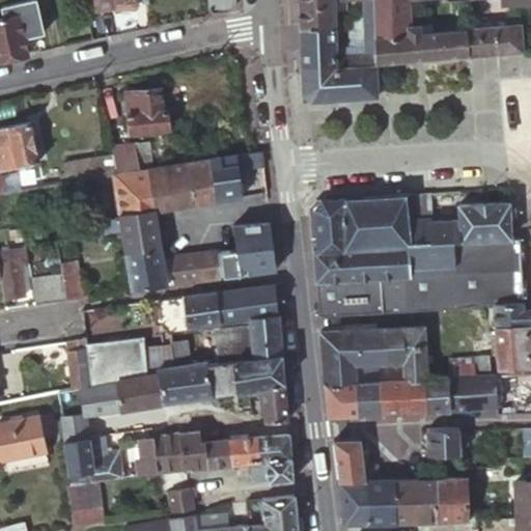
[(0,57),(27,52),(24,35),(43,32),(34,0),(16,0),(0,3),(0,5),(2,16),(0,16),(0,57)]
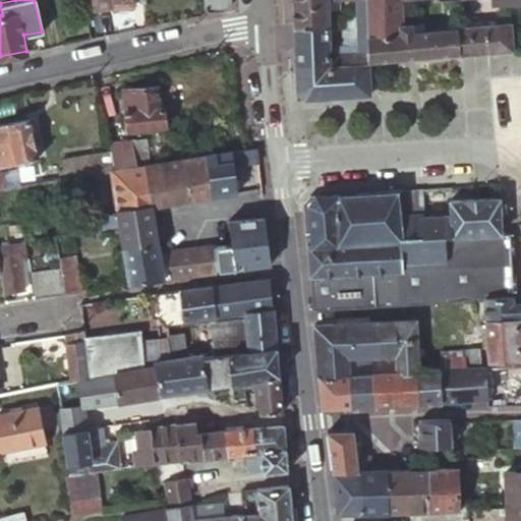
[(199,0),(200,11),(214,11),(223,9),(230,0),(199,0)]
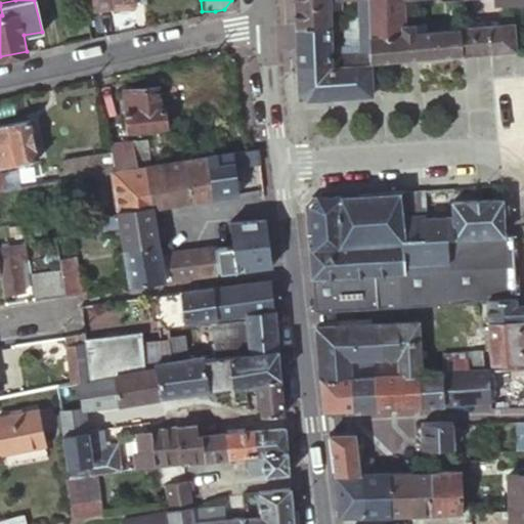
[(369,60),(365,0),(356,0),(357,16),(347,16),(348,43),(330,44),(329,27),(295,28),(299,91),(307,98),(372,94),(369,60)]
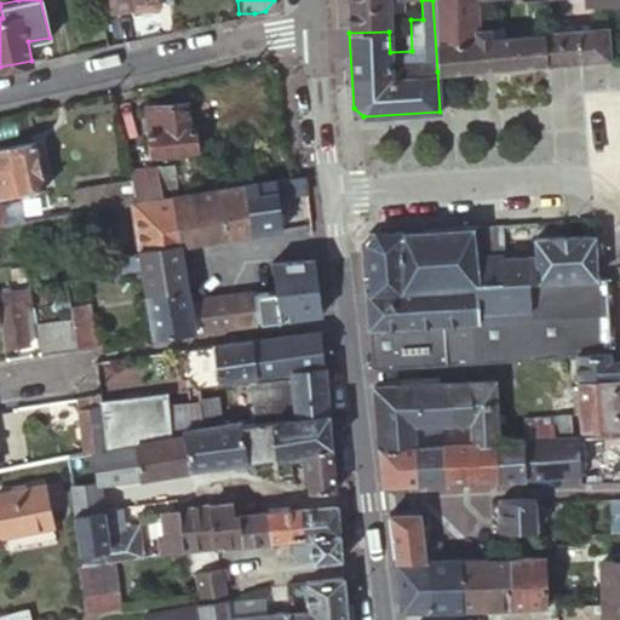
[(546,62),(544,27),(532,28),(532,34),(491,39),(489,28),(478,28),(477,0),(432,0),(437,72),(546,62)]
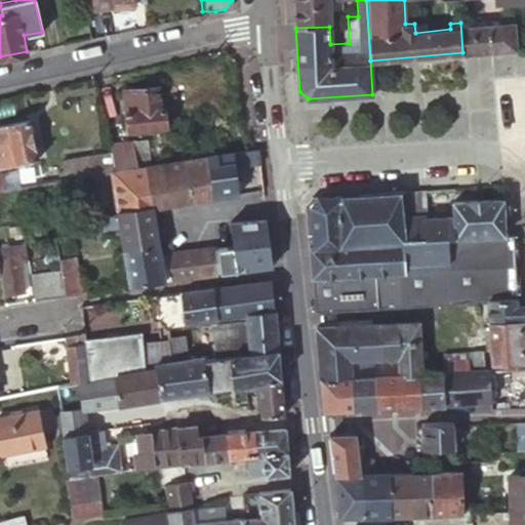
[(329,27),(328,5),(294,6),(295,28),(329,27)]
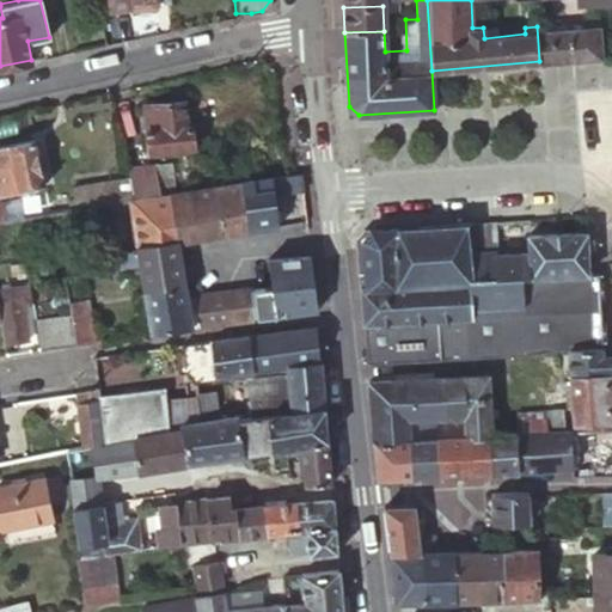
[(539,61),(599,56),(597,28),(562,31),(561,24),(537,26),(539,61)]
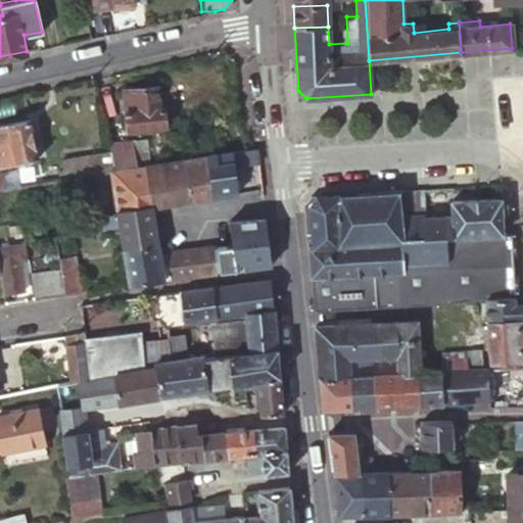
[(123,88),(126,129),(165,126),(163,105),(158,105),(157,85),(123,88)]
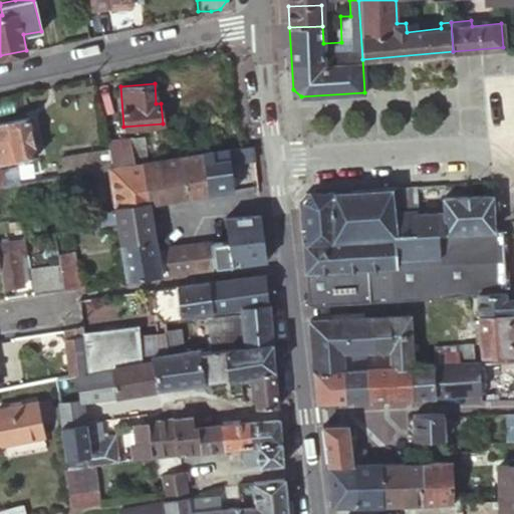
[(28,116),(0,121),(0,160),(34,154),(28,116)]
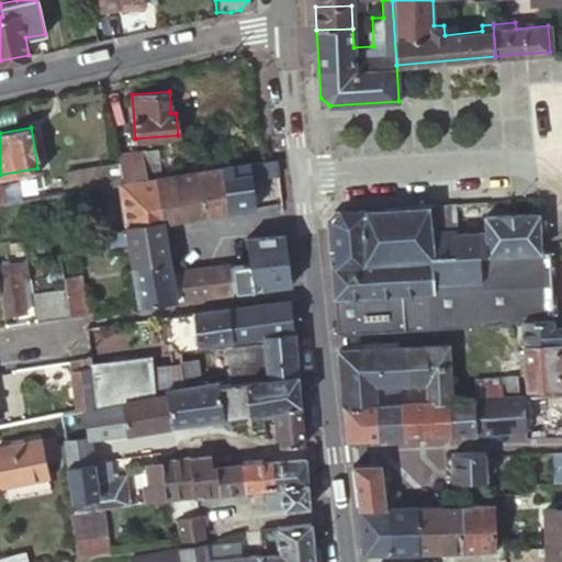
[(119,161),(123,181),(136,179),(147,177),(142,152),(141,147),(116,152),(119,161)]
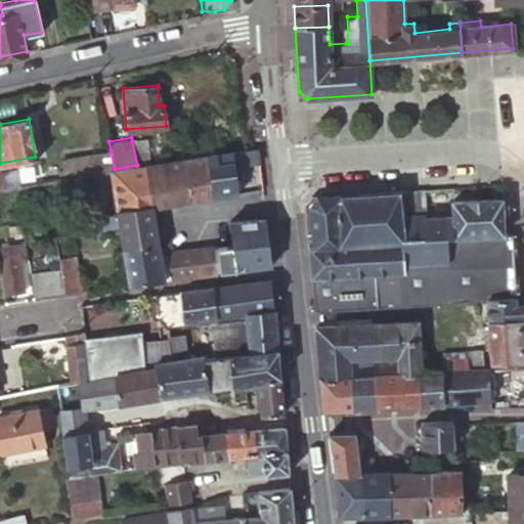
[(132,141),(137,165),(144,164),(149,163),(144,139),(132,141)]
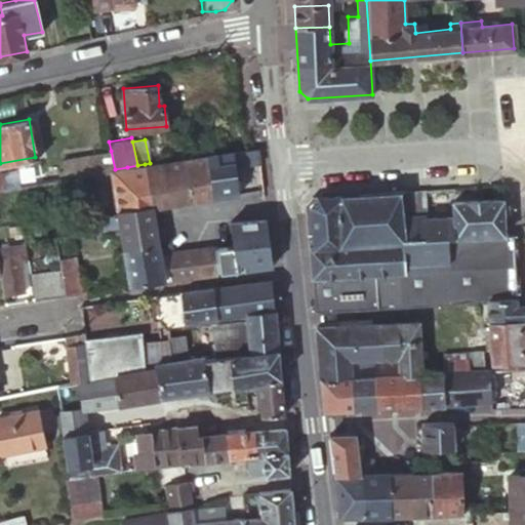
[(231,150),(207,154),(212,196),(237,193),(231,150)]
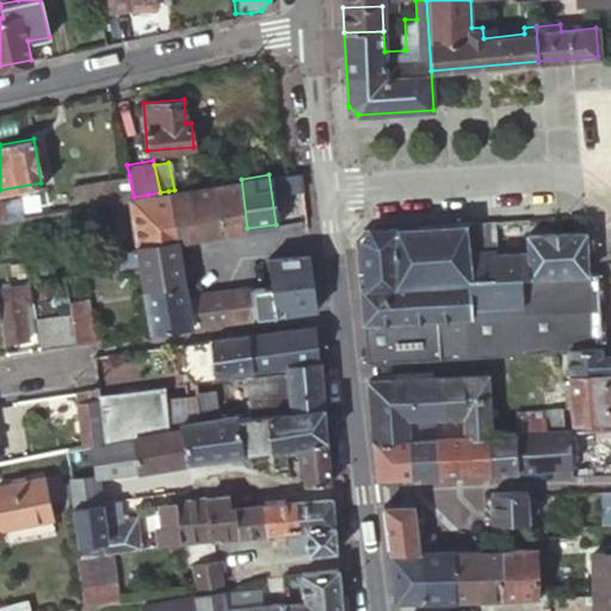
[(125,198),(134,197),(129,176),(99,180),(102,202),(125,198)]
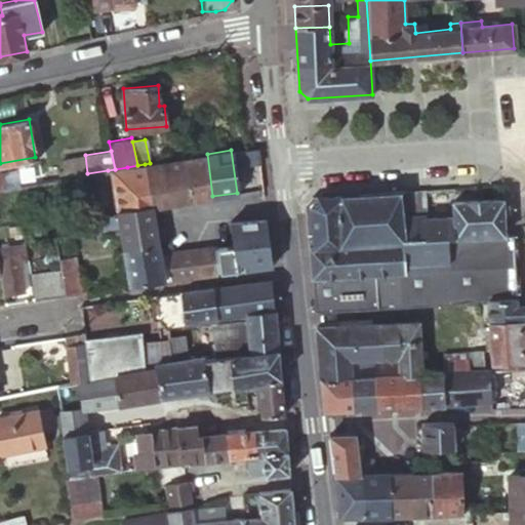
[(183,158),(188,199),(212,196),(207,154),(183,158)]
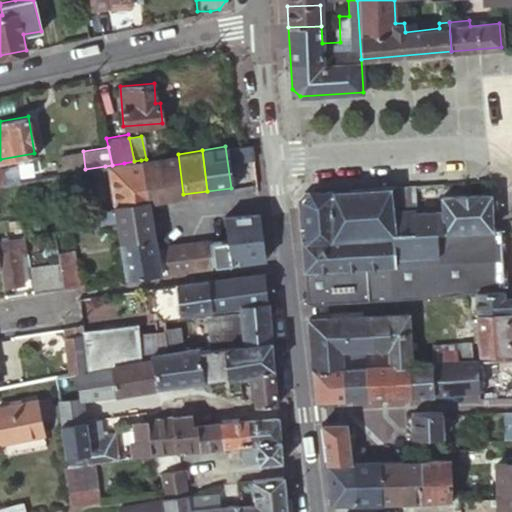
[(58,155),(61,173),(85,169),(83,151),(58,155)]
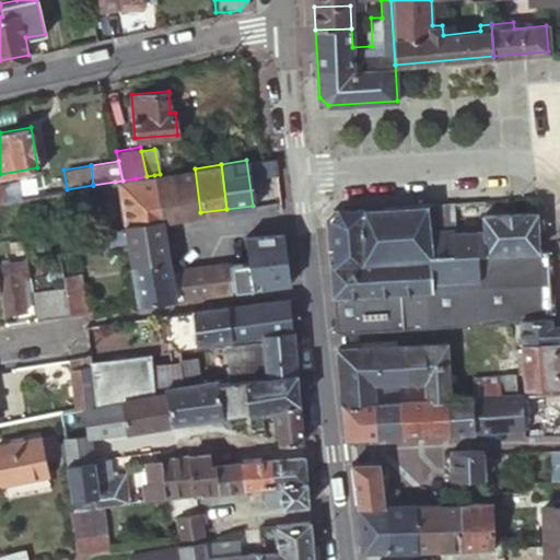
[(195,168),(175,172),(183,214),(200,212),(195,168)]
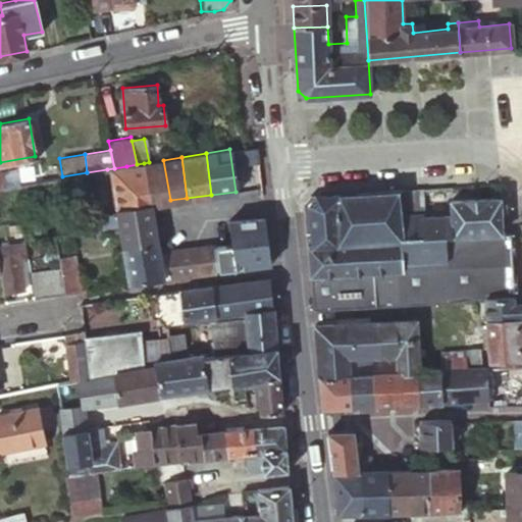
[(144,163),(148,187),(153,187),(156,202),(170,200),(163,160),(149,162),(144,163)]
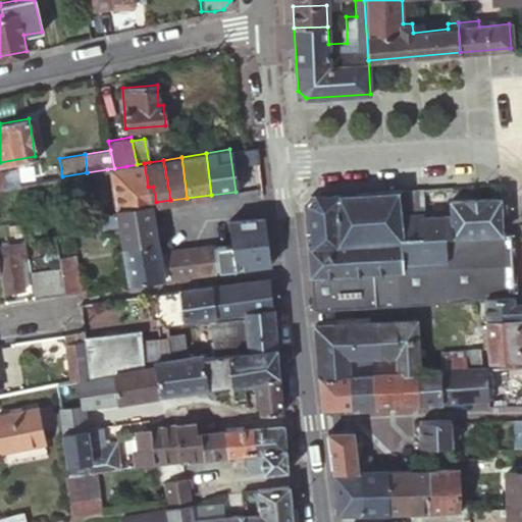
[(115,197),(117,208),(135,205),(133,190),(148,187),(144,163),(137,164),(126,166),(127,168),(111,171),(115,197)]
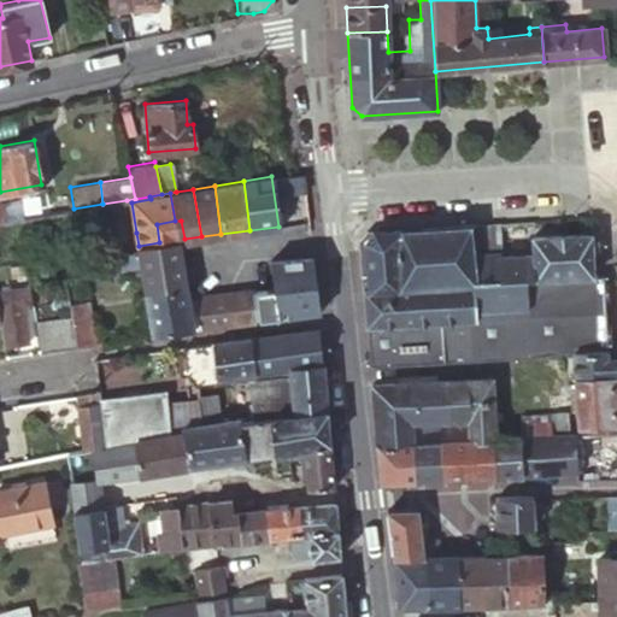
[(0,221),(21,217),(18,203),(0,205),(0,221)]
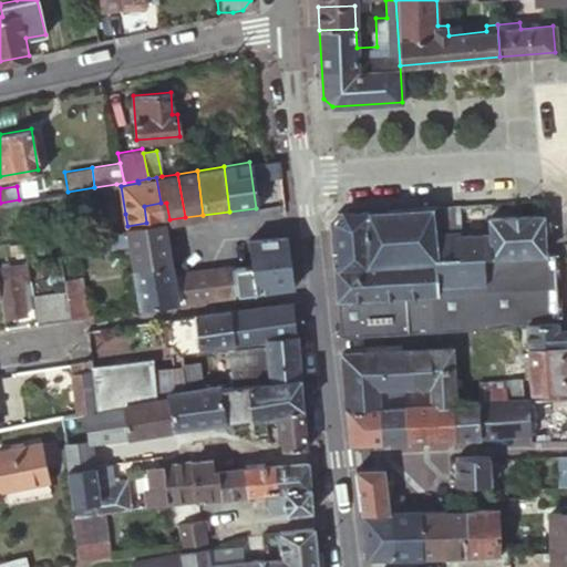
[(144,206),(146,223),(163,220),(169,219),(166,203),(161,203),(144,206)]
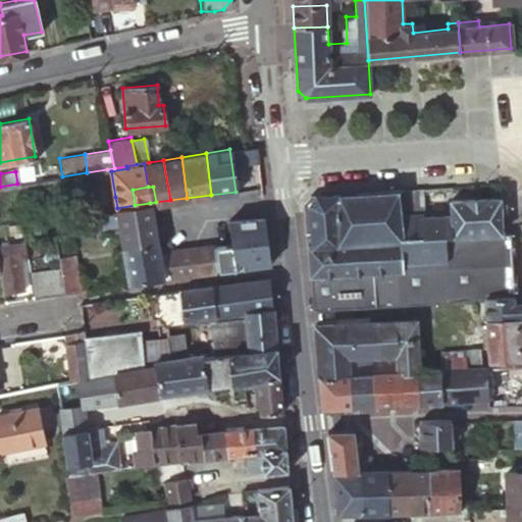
[(422,190),(398,191),(399,210),(406,209),(406,214),(424,214),(422,190)]
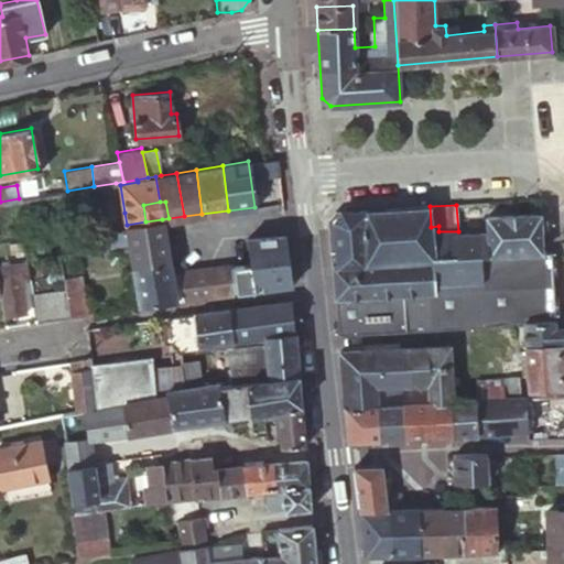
[(329,238),(332,266),(432,259),(431,227),(430,206),(425,206),(335,213),(328,220),(329,238)]
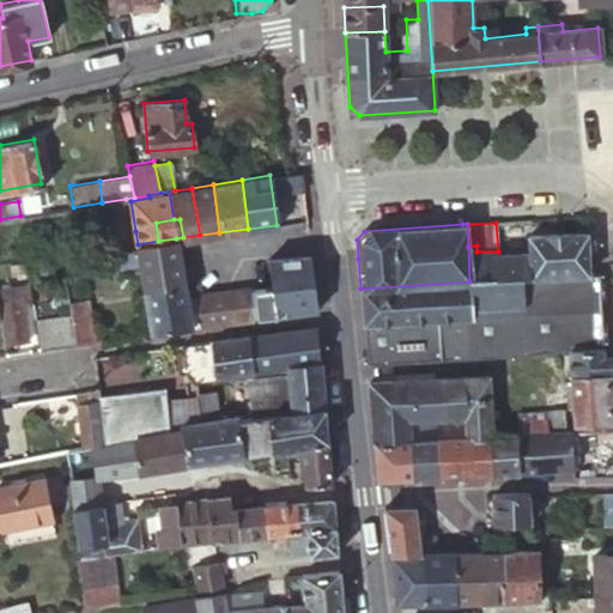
[(469,281),(589,274),(588,232),(568,234),(527,236),(527,253),(498,254),(498,252),(477,252),(477,246),(468,247),(469,281)]
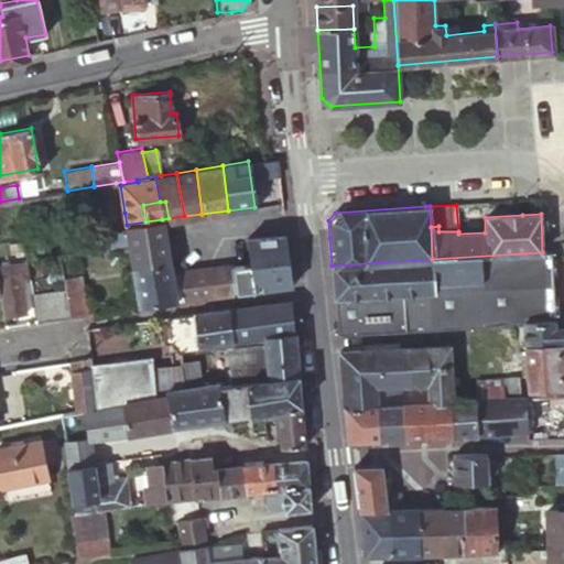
[(127,225),(128,231),(163,227),(162,219),(145,221),(127,225)]
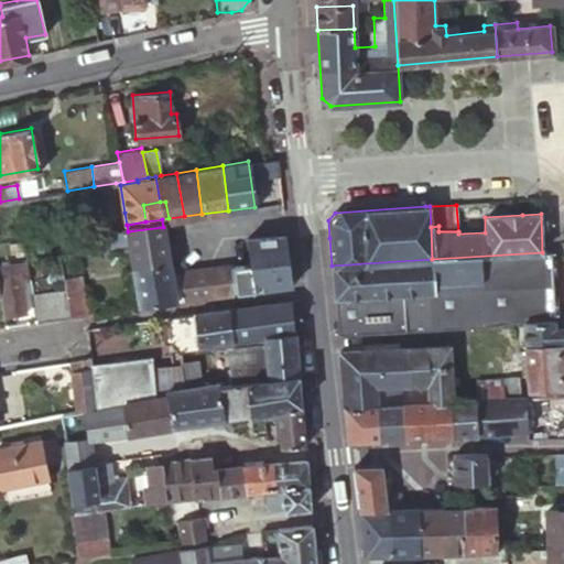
[(116,245),(129,242),(128,231),(114,226),(116,245)]
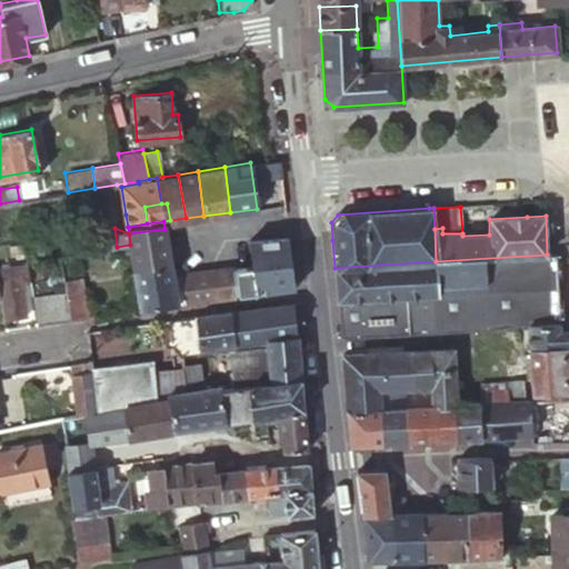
[(130,245),(133,266),(170,261),(165,229),(129,233),(130,245)]
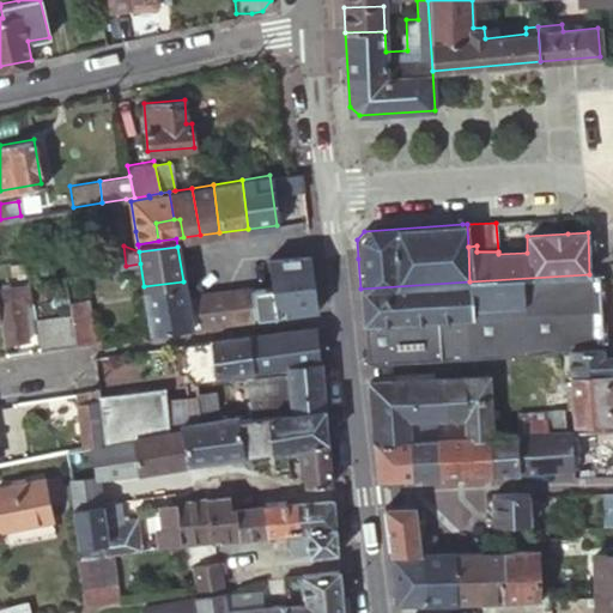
[(271,285),(249,287),(253,315),(316,305),(311,252),(267,256),(271,285)]
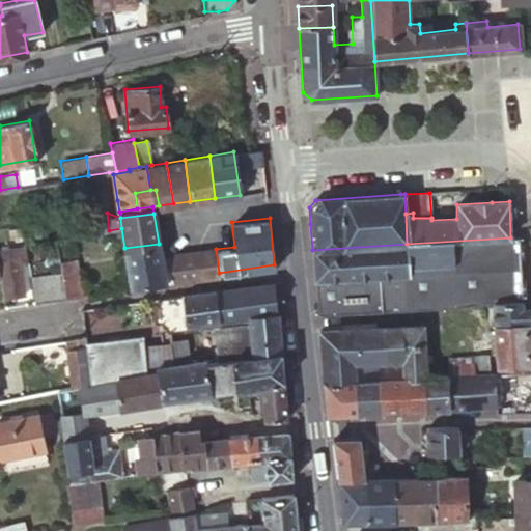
[(453,267),(455,309),(494,303),(524,301),(521,238),(510,238),(407,244),(312,250),(315,289),(339,288),(338,280),(409,276),(409,269),(453,267)]
